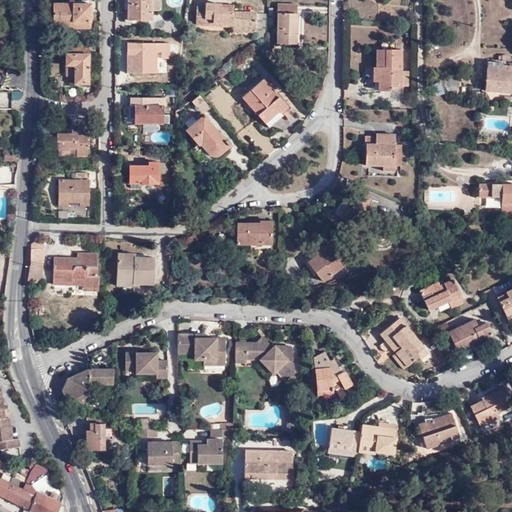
[(127,0),(127,24),(151,24),(151,12),(151,0),(127,0)]
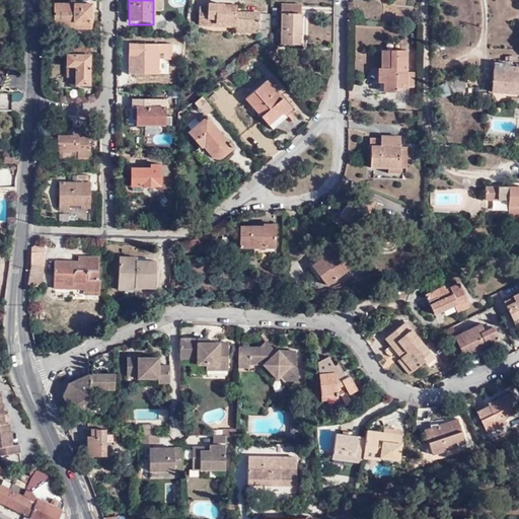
[(223,10),(224,6),(207,5),(207,9),(199,9),(198,25),(234,27),(260,29),(260,15),(236,14),(229,14),(229,10),(223,10)]
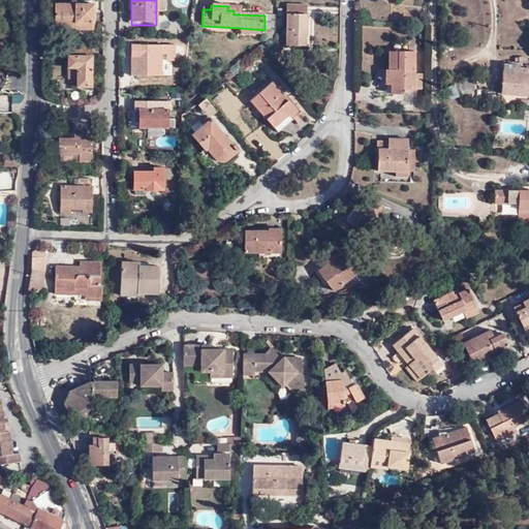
[(302,35),(307,35),(307,5),(286,5),(286,44),(302,44),(302,35)]
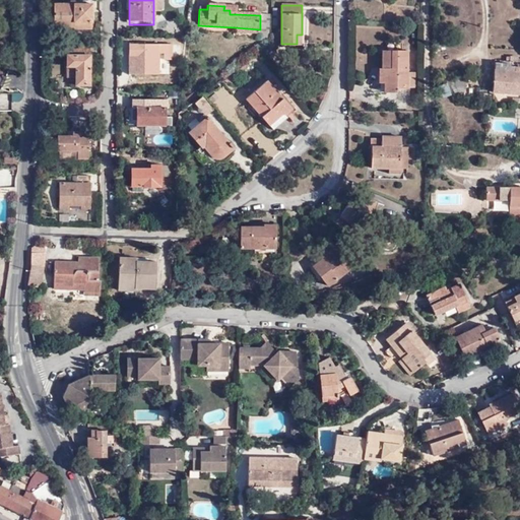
[(237,6),(224,6),(223,10),(230,10),(230,14),(237,14),(237,6)]
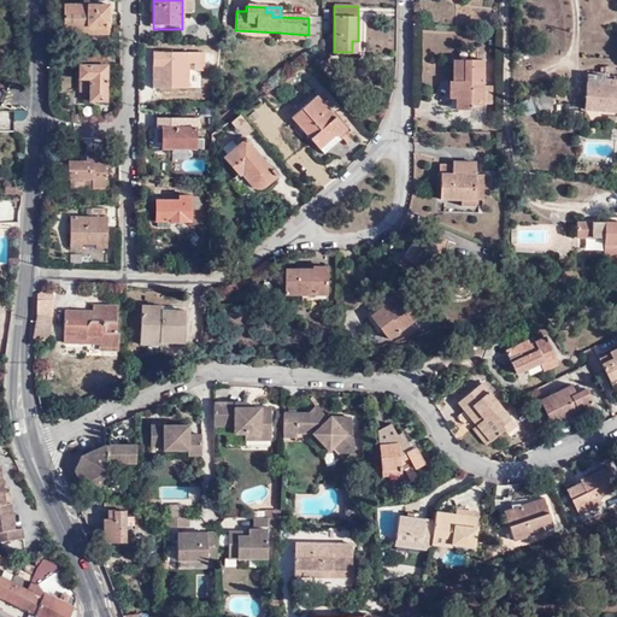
[(88,29),(109,29),(109,9),(63,9),(63,35),(88,35),(88,29)]
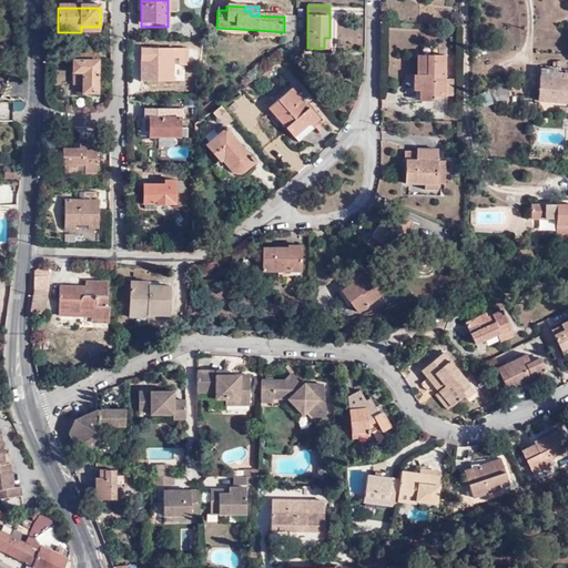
[(189,51),(141,51),(140,83),(173,83),(173,60),(179,60),(179,67),(188,67),(189,51)]
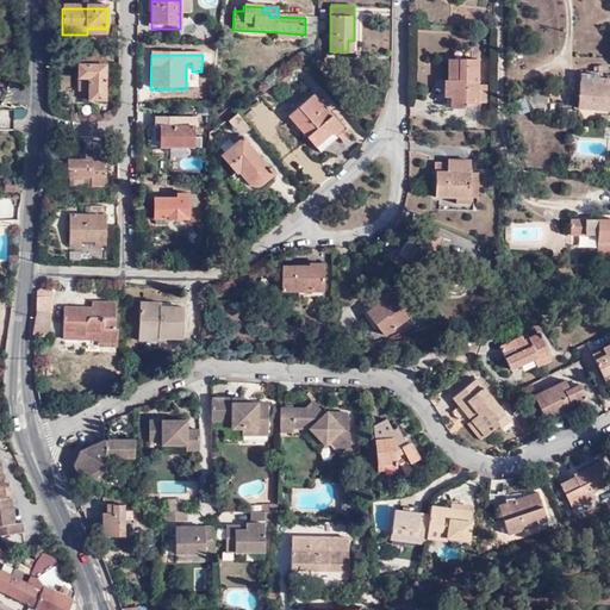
[(89,81),(88,94),(88,103),(104,104),(105,58),(74,57),(73,68),(79,68),(79,81),(89,81)]
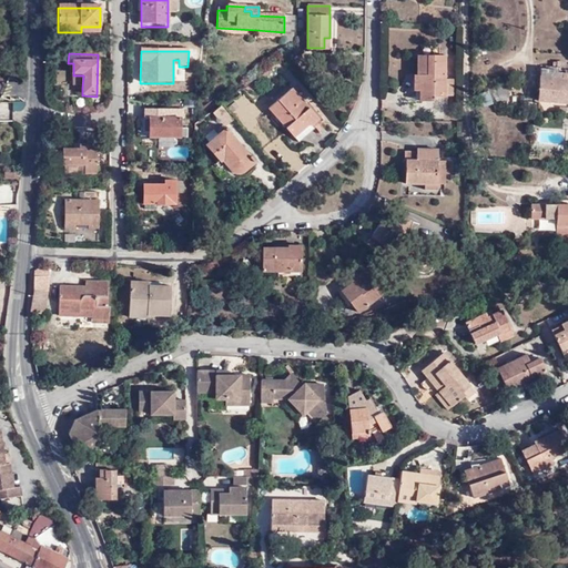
[(445,97),(445,95),(446,79),(447,56),(418,54),(417,73),(423,74),(422,91),(422,100),(434,101),(434,97),(445,97)]
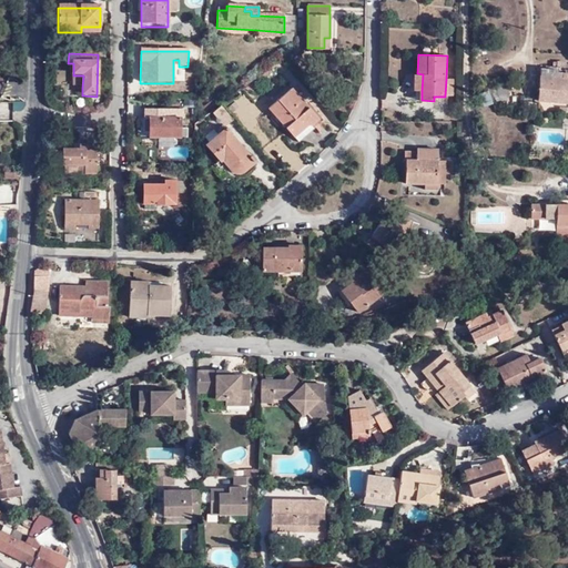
[(537,100),(567,101),(567,70),(555,69),(538,68),(537,100)]
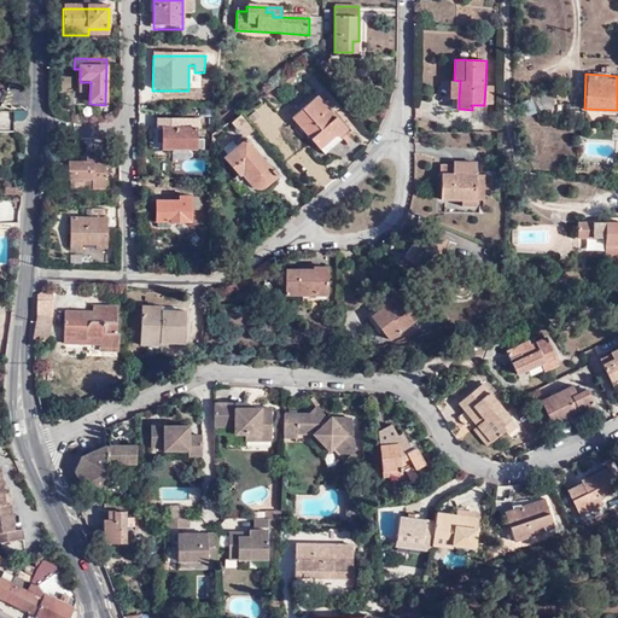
[(80,94),(89,95),(91,82),(80,82),(80,94)]
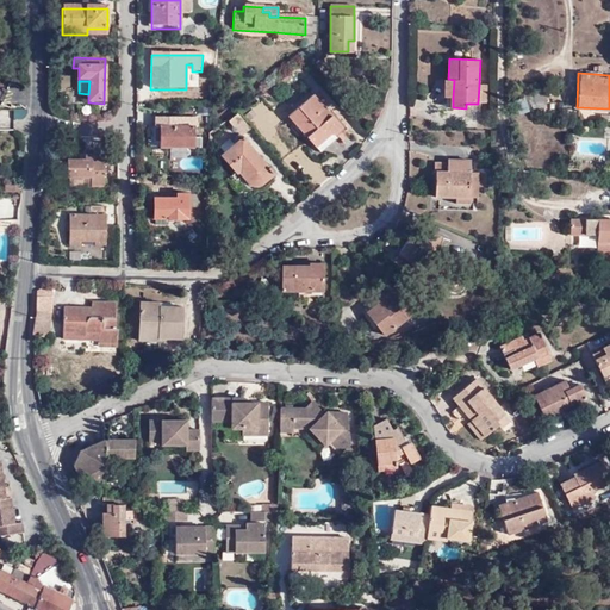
[(547,86),(535,83),(534,98),(539,104),(546,104),(547,86)]
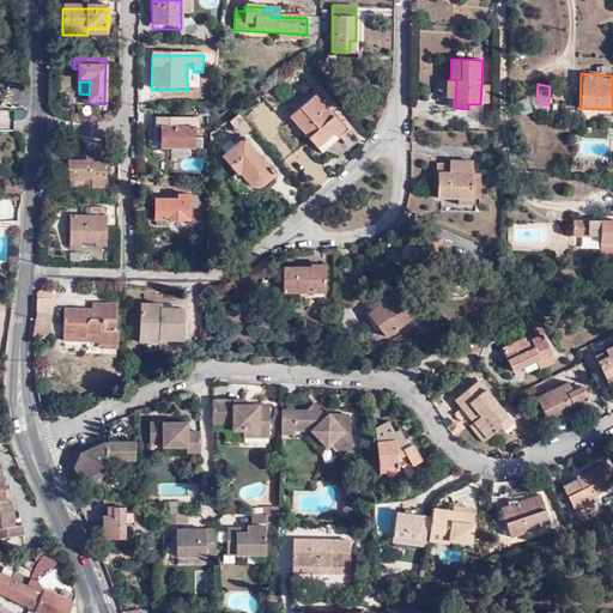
[(237,86),(226,85),(225,95),(236,96),(237,86)]
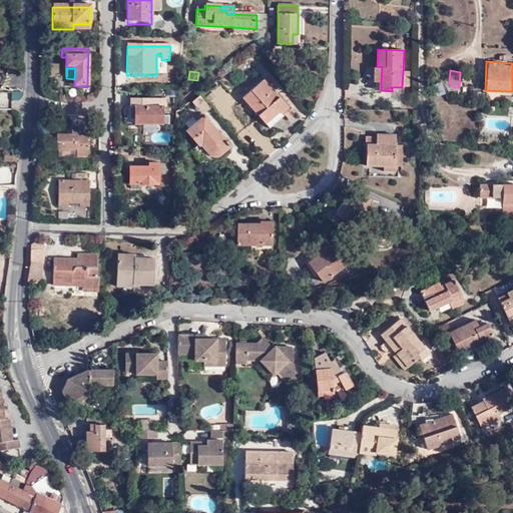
[(403,71),(402,86),(411,87),(412,72),(403,71)]
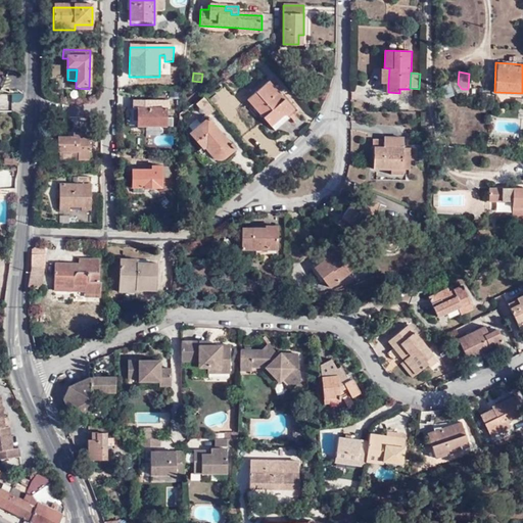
[(266,80),(244,98),(270,127),(283,115),(285,117),(292,110),(266,80)]
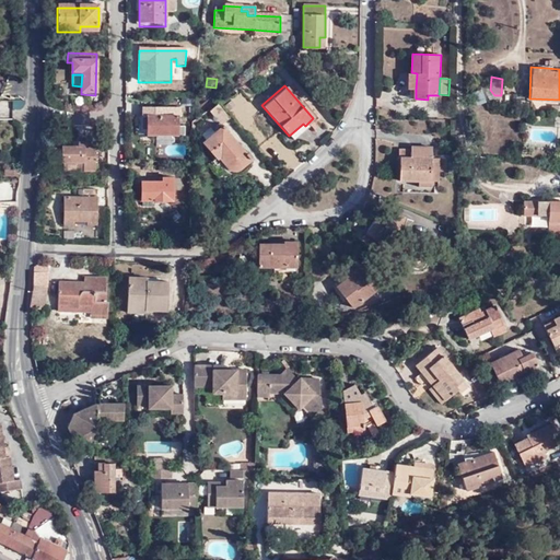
[(0,111),(8,113),(9,102),(0,100),(0,111)]
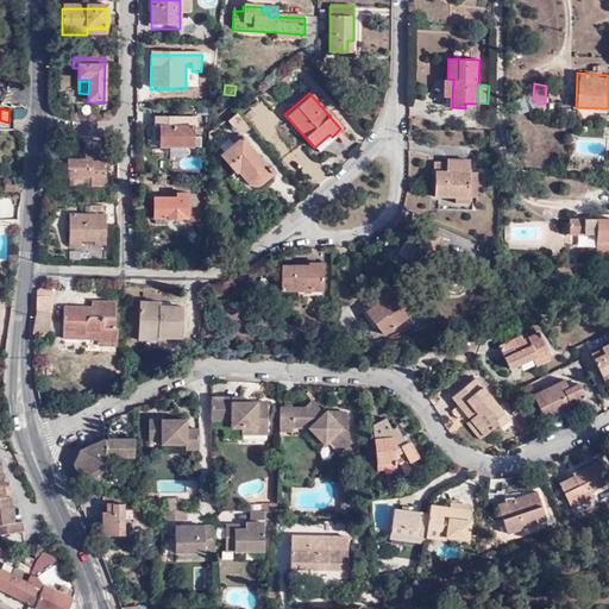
[(236,115),(227,123),(240,138),(249,131),(236,115)]
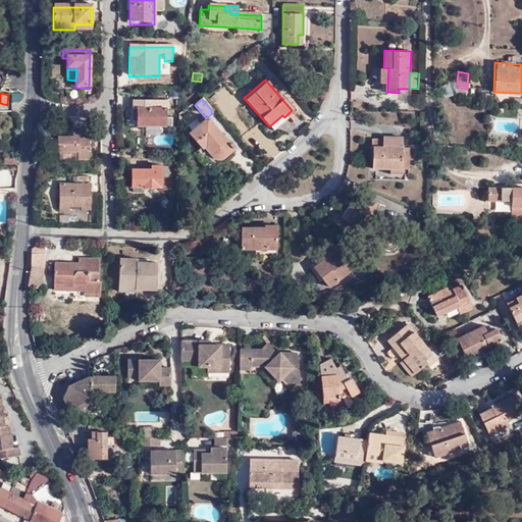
[(150,100),(132,101),(132,109),(138,109),(138,121),(138,126),(166,126),(166,109),(150,109),(150,100)]
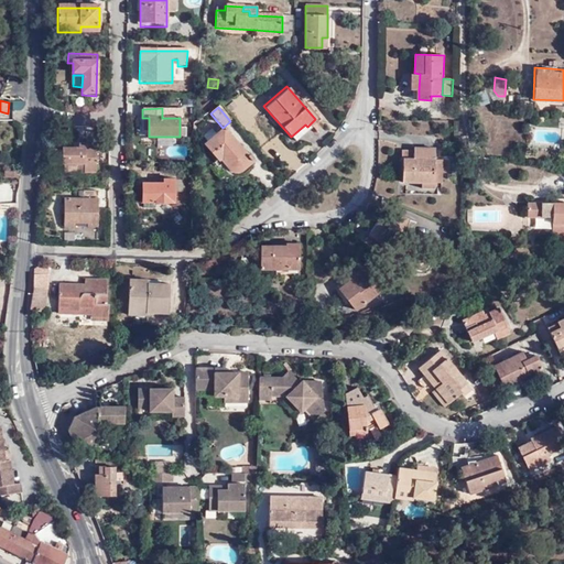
[(214,130),(205,137),(209,141),(206,143),(218,160),(221,158),(231,169),(235,171),(238,171),(241,171),(255,160),(250,154),(248,155),(227,130),(228,129),(226,126),(217,133),(214,130)]
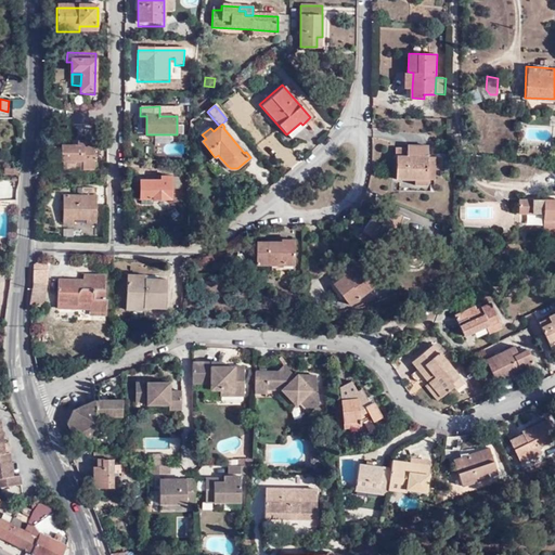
[(99,141),(85,141),(85,146),(80,146),(62,146),(62,160),(64,160),(64,169),(94,169),(94,151),(99,151),(99,141)]
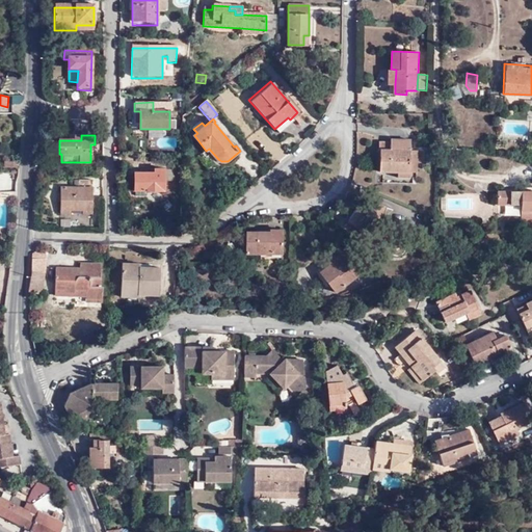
[(391,138),(391,140),(391,149),(381,149),(381,170),(399,170),(410,170),(410,149),(401,149),(402,138),(391,138)]
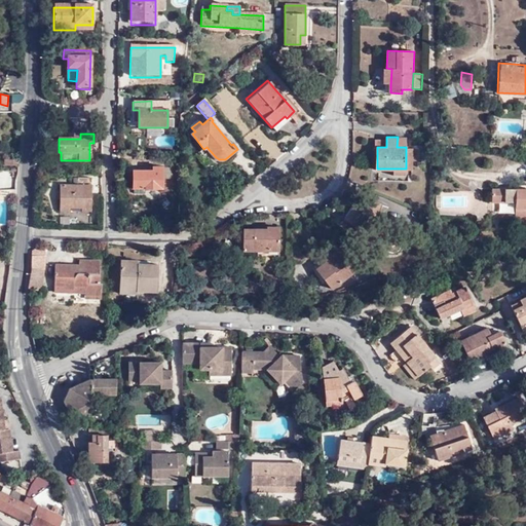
[(406,137),(398,137),(397,147),(406,147),(406,137)]
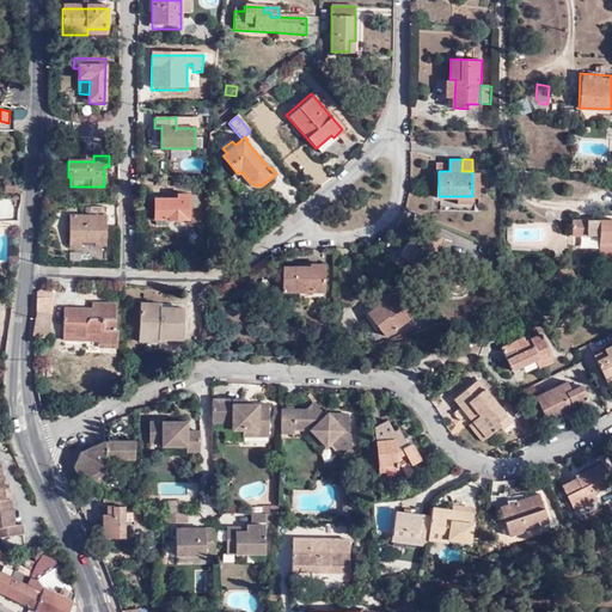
[(450,171),(450,161),(438,161),(436,171),(439,171),(450,171)]
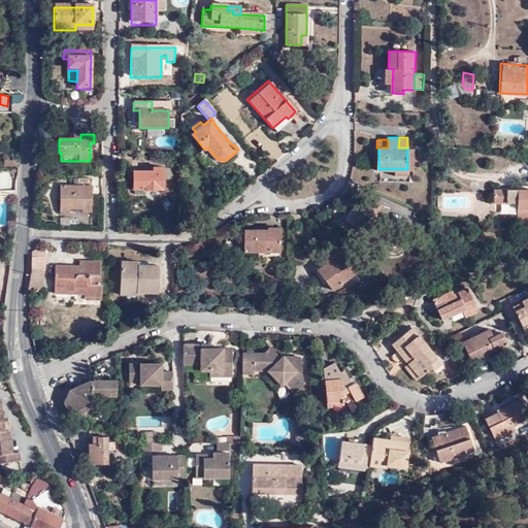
[(152,174),(146,174),(130,174),(129,192),(130,192),(140,192),(162,193),(162,183),(162,171),(152,170),(152,174)]
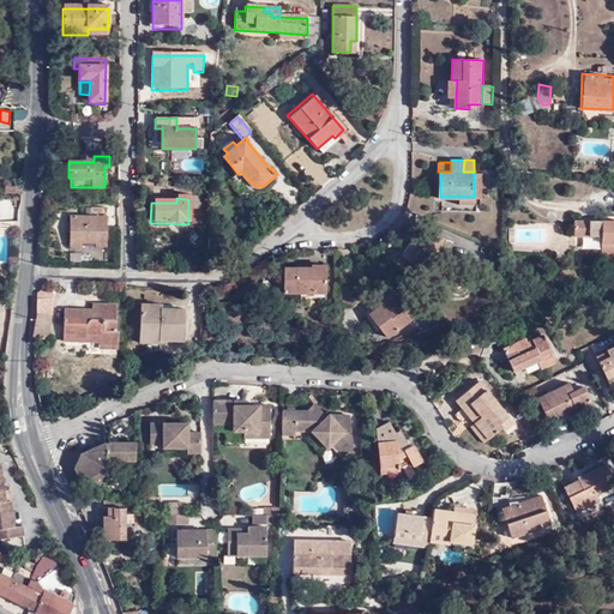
[(106,218),(90,218),(68,217),(68,247),(80,248),(80,244),(94,245),(94,248),(106,250),(106,218)]
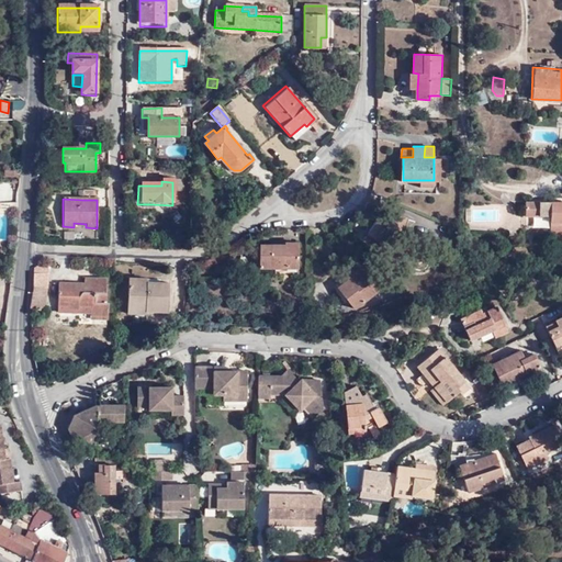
[(551,232),(561,232),(561,202),(526,202),(526,216),(551,216),(551,232)]
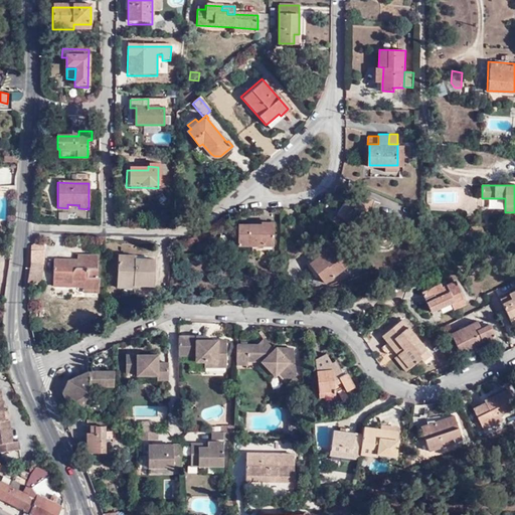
[(260,224),(236,223),(235,244),(249,244),(249,248),(270,248),(271,221),(261,221),(260,224)]
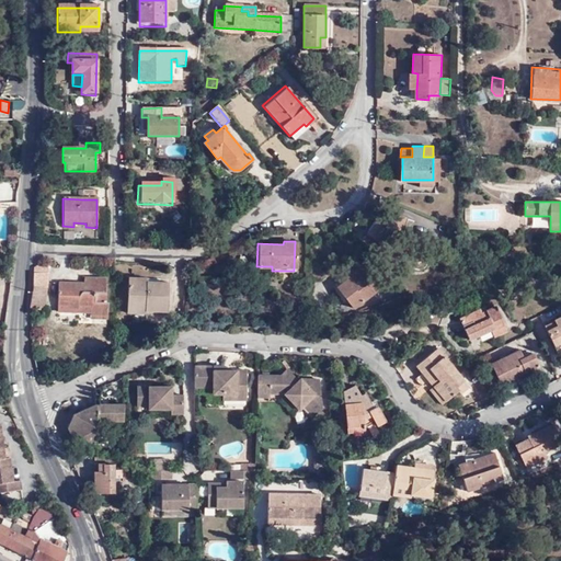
[(37,263),(34,266),(33,282),(30,309),(44,310),(48,264),(37,263)]
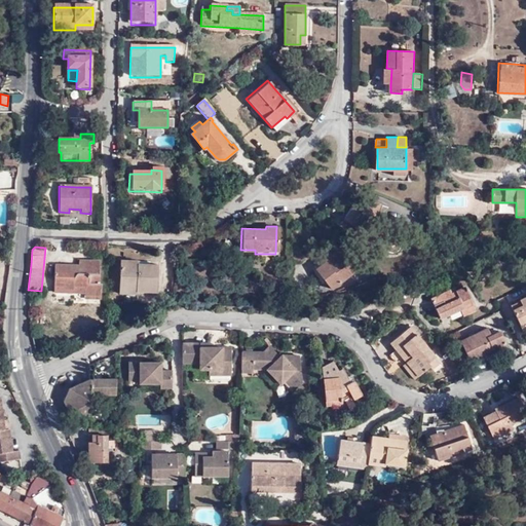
[(327,264),(325,262),(314,271),(331,291),(357,270),(342,253),(327,264)]
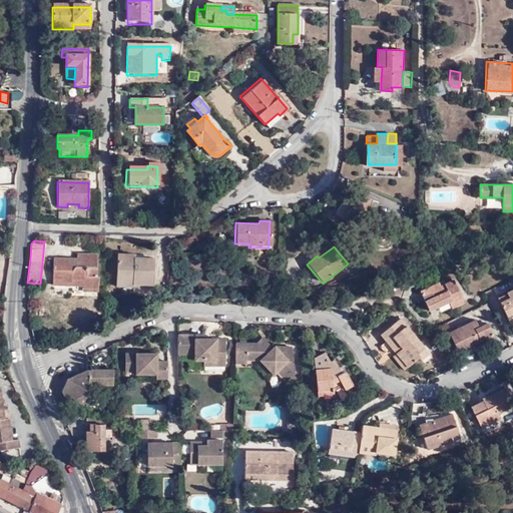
[(69,263),(66,260),(53,259),(53,280),(62,280),(61,284),(72,284),(72,281),(83,281),(83,287),(83,289),(99,289),(99,277),(96,277),(97,255),(77,254),(77,260),(77,264),(69,263)]
